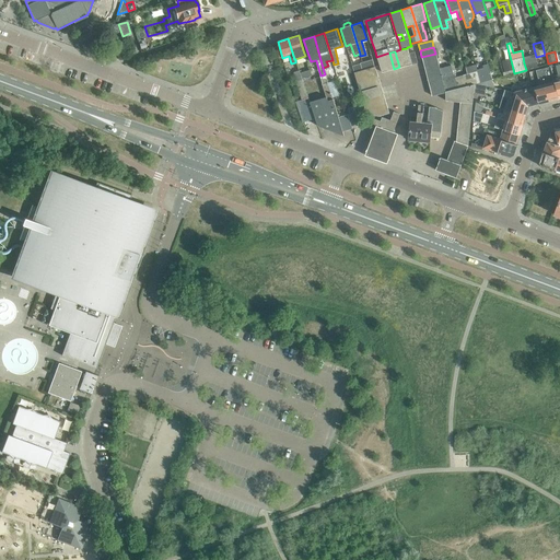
[(387,70),(394,69),(389,53),(383,55),(387,70)]
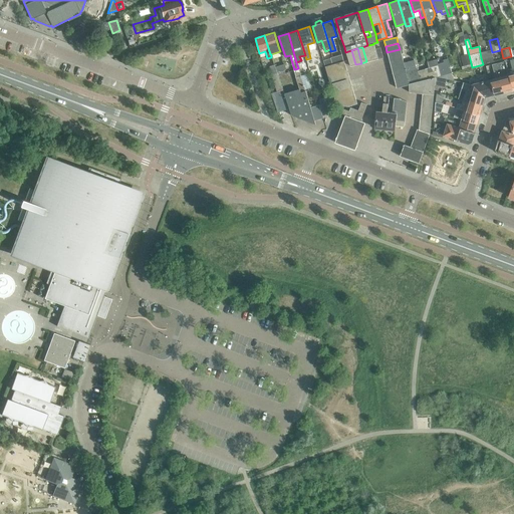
[(374,48),(369,50),(372,60),(377,58),(374,48)]
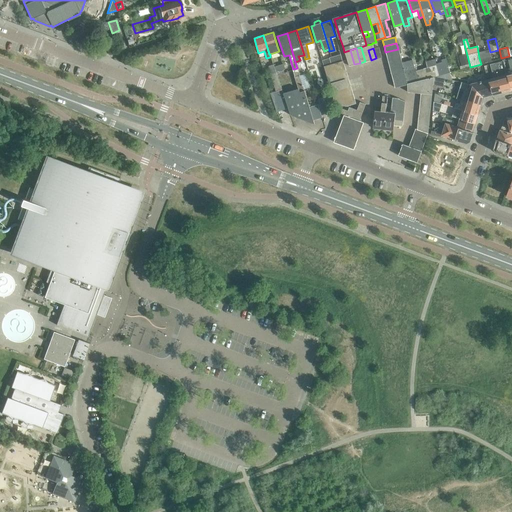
[(398,49),(385,52),(387,58),(399,55),(398,49)]
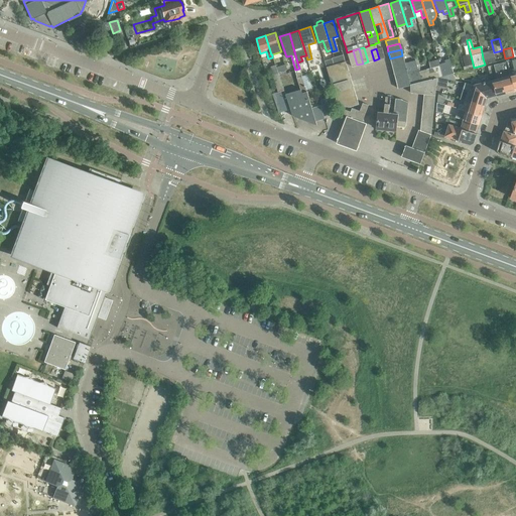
[(353,50),(347,52),(352,67),(357,65),(353,50)]
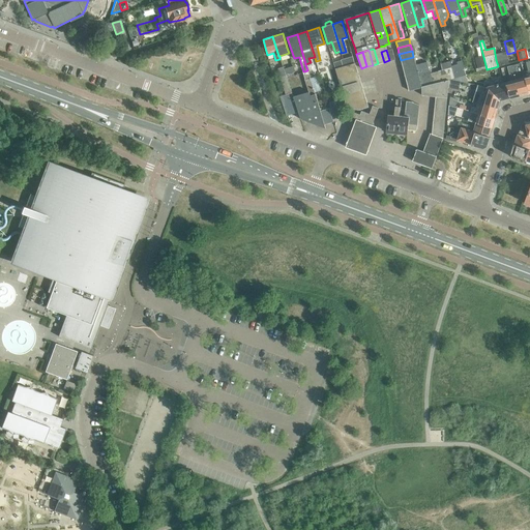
[(384,62),(381,52),(375,53),(378,63),(384,62)]
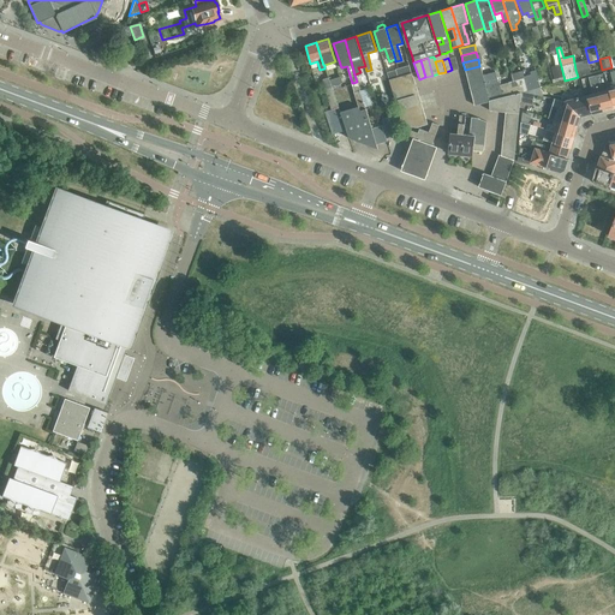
[(398,69),(400,77),(411,73),(408,65),(398,69)]
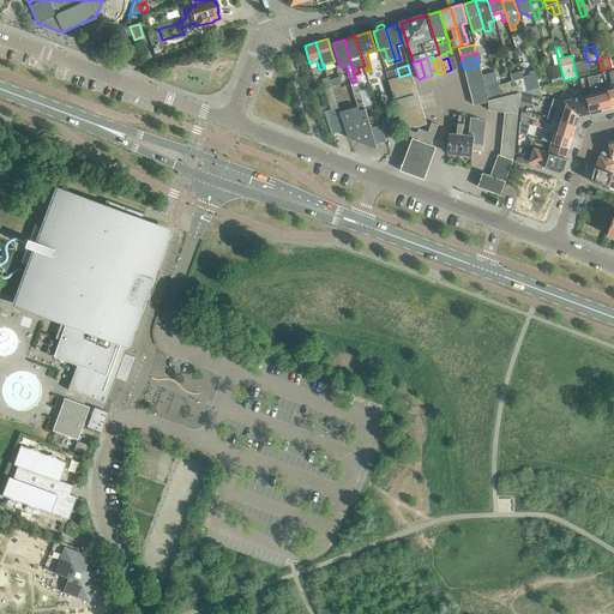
[(464,70),(465,76),(481,72),(479,66),(464,70)]
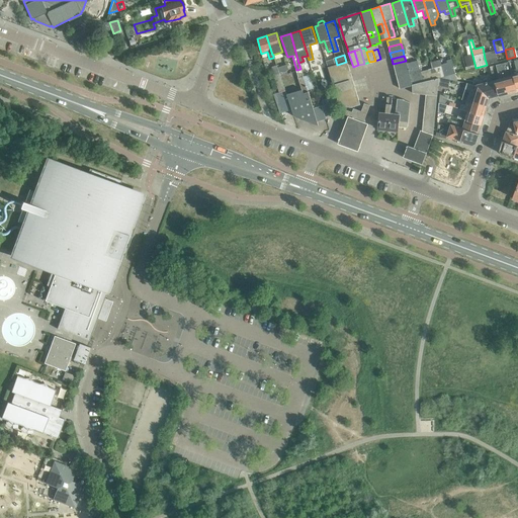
[(465,70),(476,68),(472,56),(464,57),(466,66),(464,66),(465,70)]
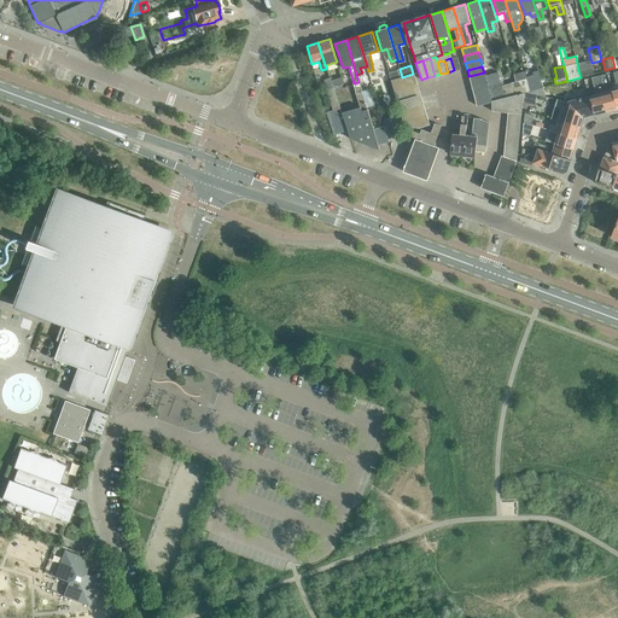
[(578,70),(581,77),(594,75),(592,66),(578,70)]
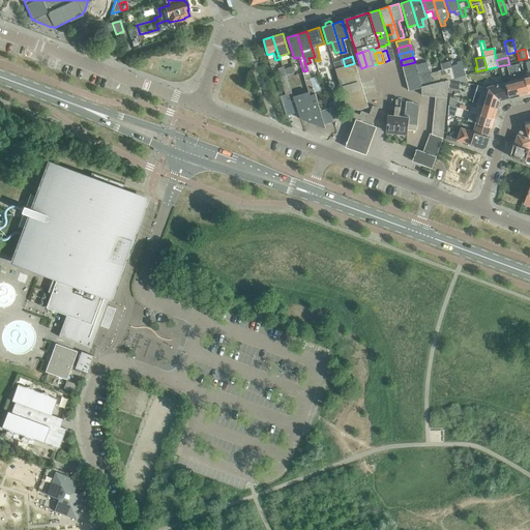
[(341,60),(333,63),(334,68),(345,66),(343,59),(341,60)]
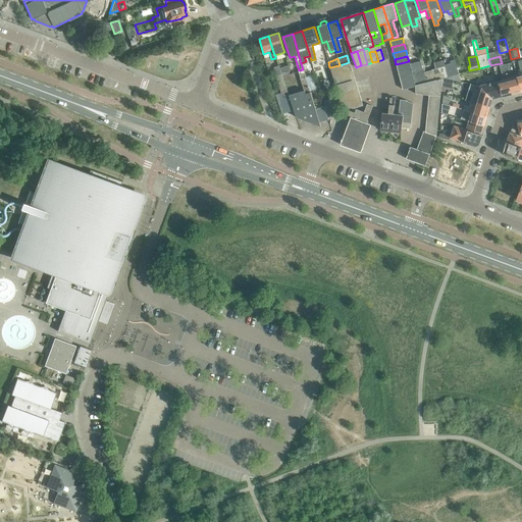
[(445,66),(445,64),(444,60),(433,62),(435,68),(445,66)]
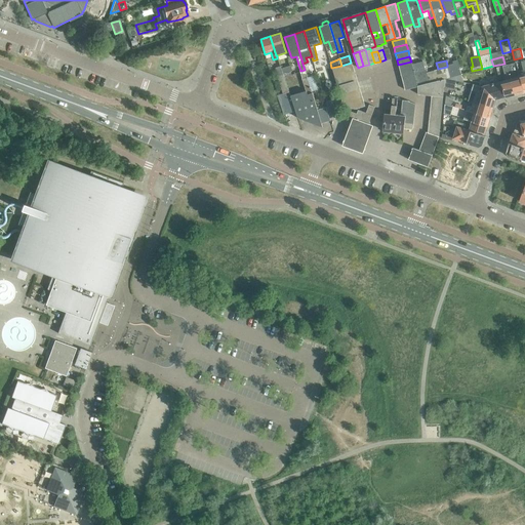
[(398,65),(400,71),(412,68),(411,62),(398,65)]
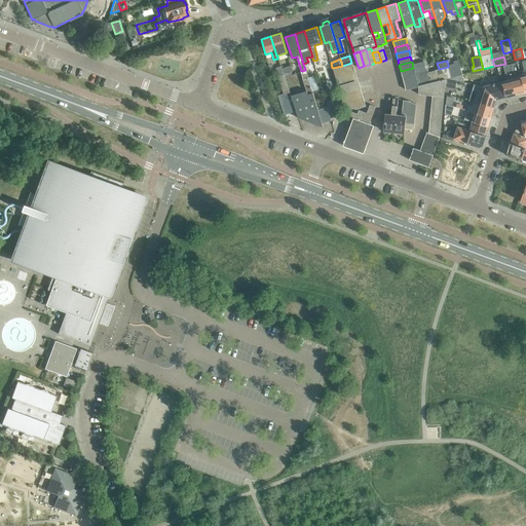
[(355,73),(353,69),(351,63),(342,66),(332,68),(336,79),(355,73)]
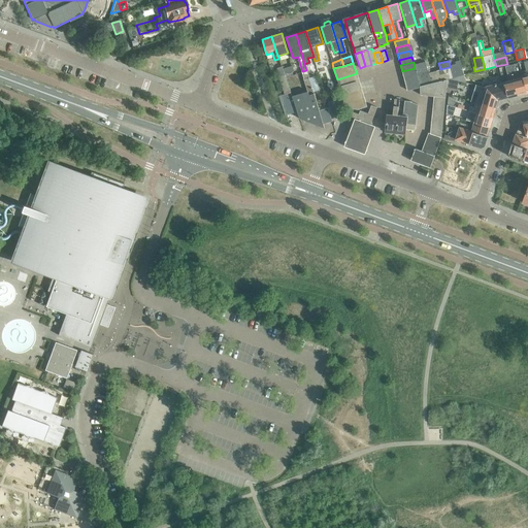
[(450,65),(450,67),(453,77),(464,74),(461,63),(450,65)]
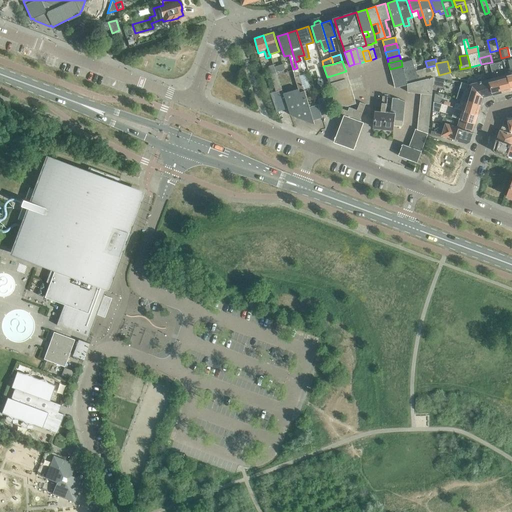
[(494,63),(501,92),(506,91),(506,92),(511,91),(507,75),(502,76),(498,62),(494,63)]
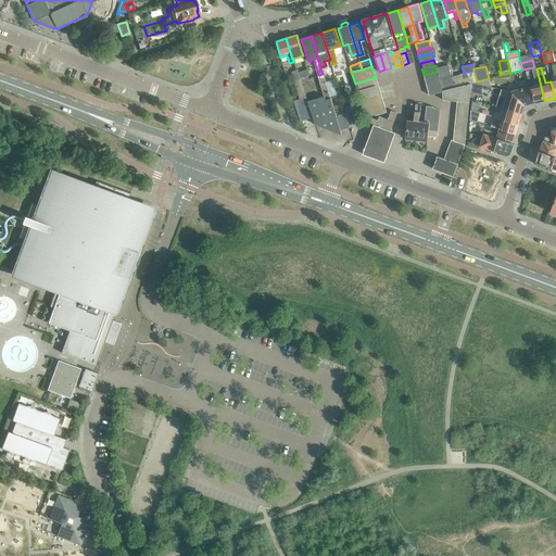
[(531,86),(535,103),(540,102),(540,101),(544,100),(536,68),(532,70),(535,85),(531,86)]
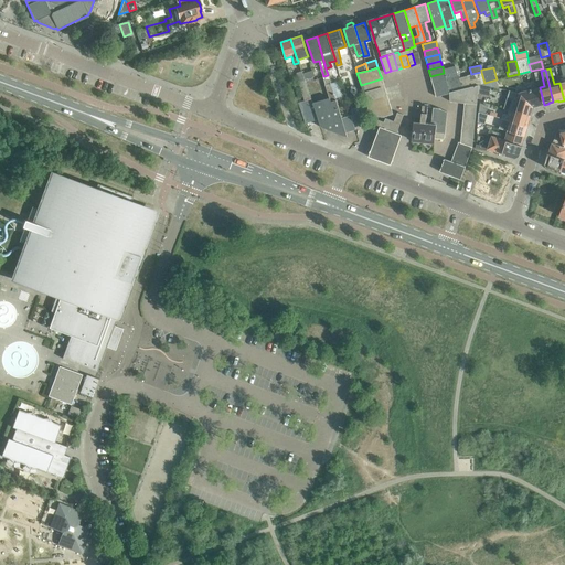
[(312,71),(302,74),(304,78),(305,80),(306,83),(313,81),(312,76),(315,76),(312,71)]
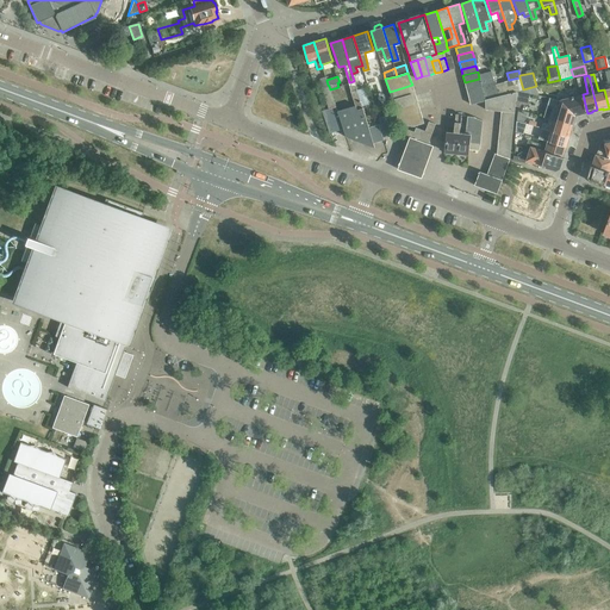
[(509,80),(505,81),(509,93),(515,92),(523,89),(520,78),(509,80)]
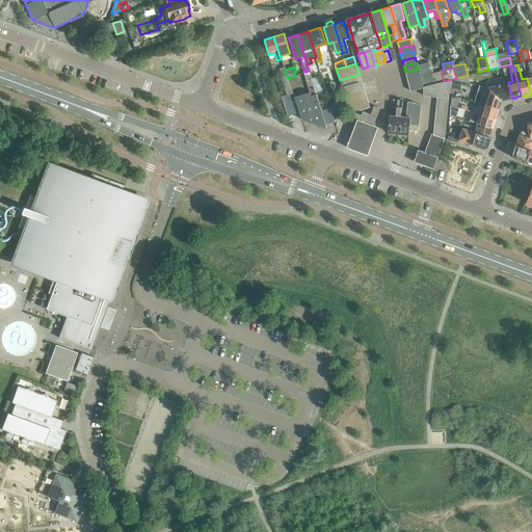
[(405,72),(406,78),(420,75),(418,69),(405,72)]
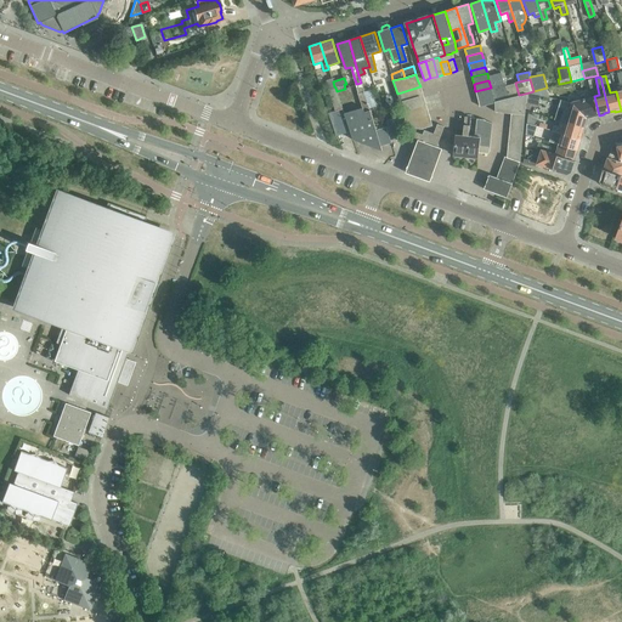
[(365,91),(361,83),(356,84),(362,107),(368,106),(363,91),(365,91)]
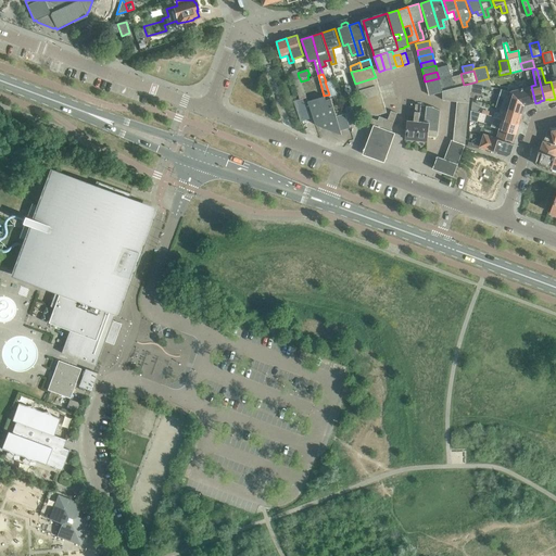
[(345,86),(342,74),(336,76),(339,88),(345,86)]
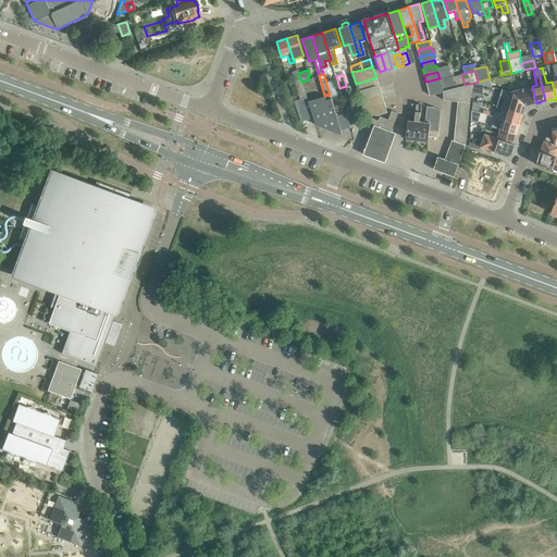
[(461,74),(452,76),(454,88),(465,85),(461,74)]
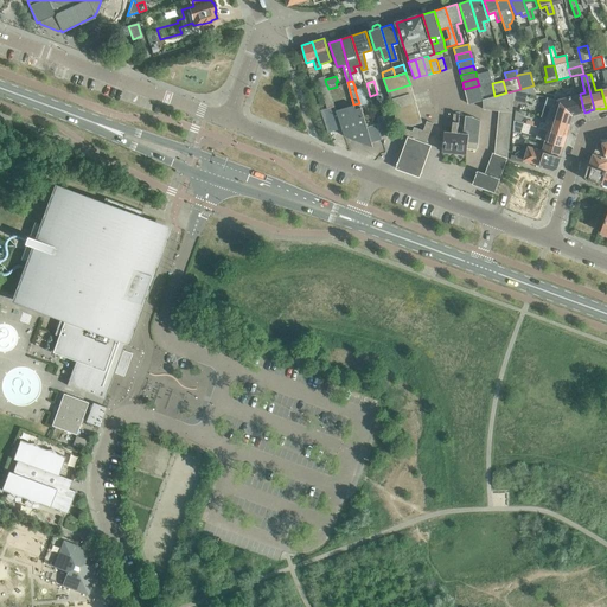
[(479,87),(480,93),(483,100),(494,96),(492,83),(479,87)]
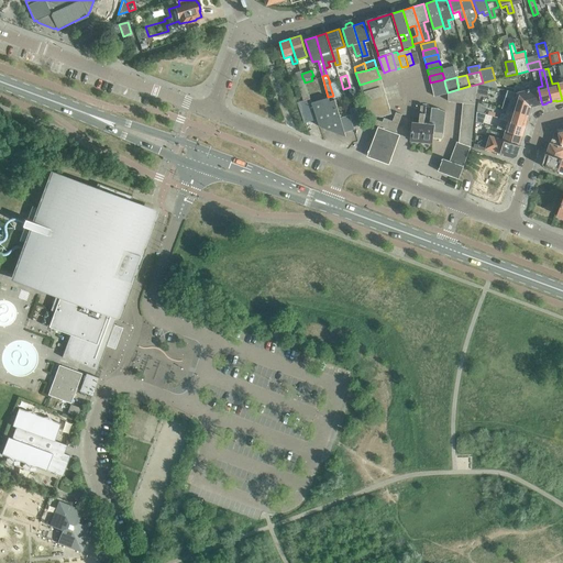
[(381,78),(360,85),(362,92),(383,86),(381,78)]
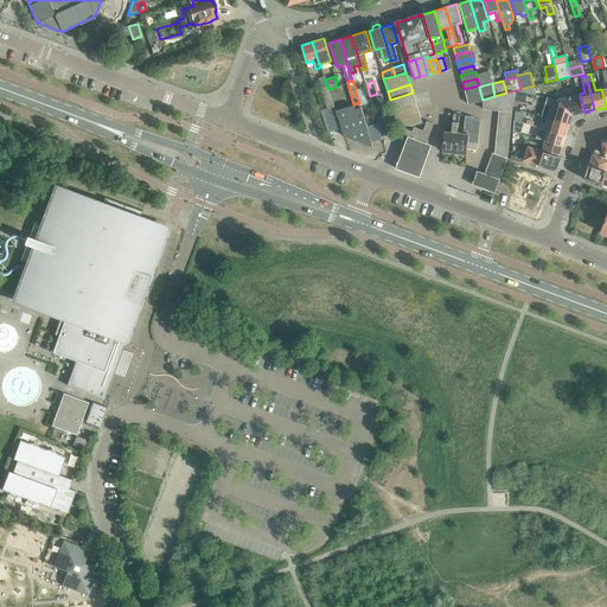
[(328,89),(327,85),(320,88),(334,128),(340,126),(336,110),(328,89)]
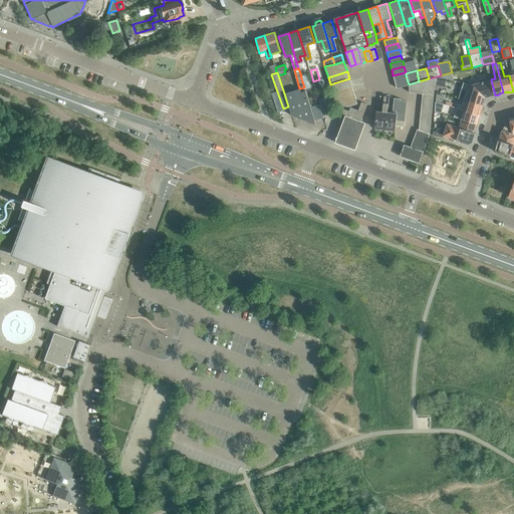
[(407,78),(406,73),(406,72),(393,75),(395,81),(407,78)]
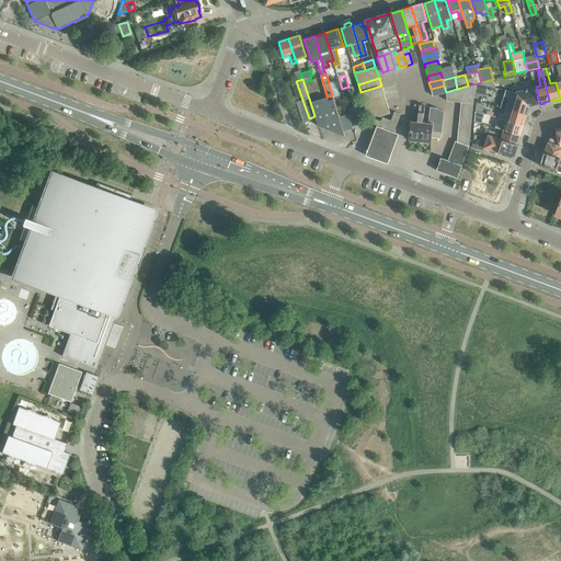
[(474,84),(488,87),(495,88),(493,79),(481,82),(473,84),(474,84)]
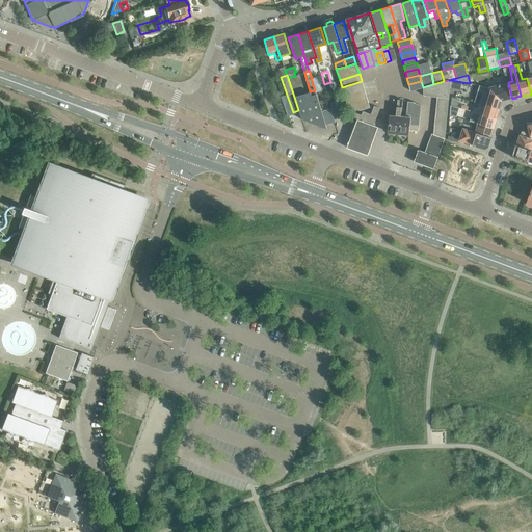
[(444,81),(433,84),(423,87),(423,88),(423,96),(436,98),(448,99),(449,88),(450,80),(449,80),(444,81)]
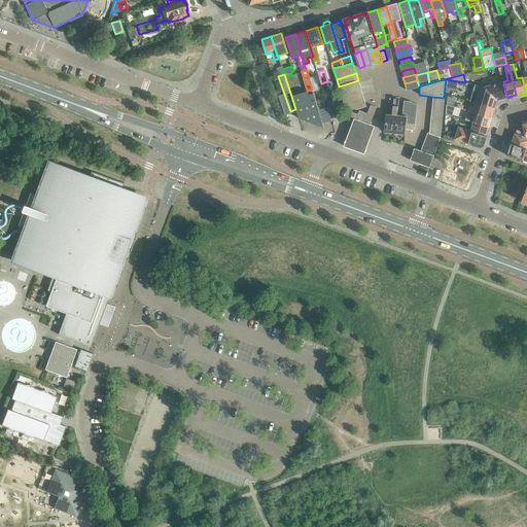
[(446,79),(445,88),(456,90),(458,81),(446,79)]
